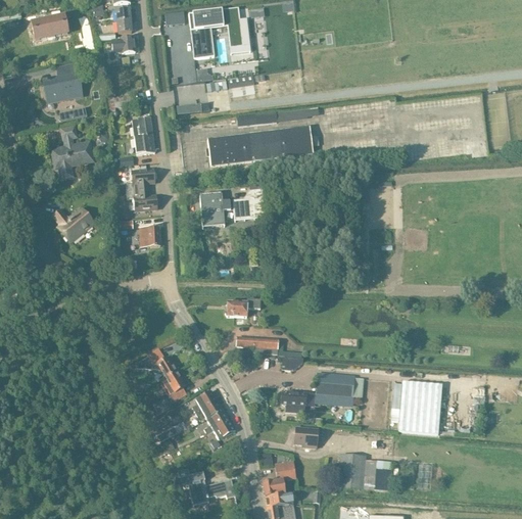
[(78,14),(76,5),(52,9),(53,17),(32,21),(36,40),(67,33),(64,17),(78,14)]
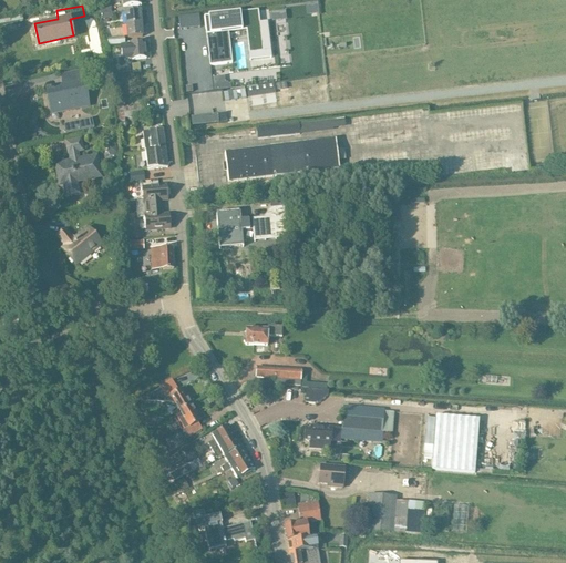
[(143,21),(141,8),(124,9),(125,22),(143,21)]
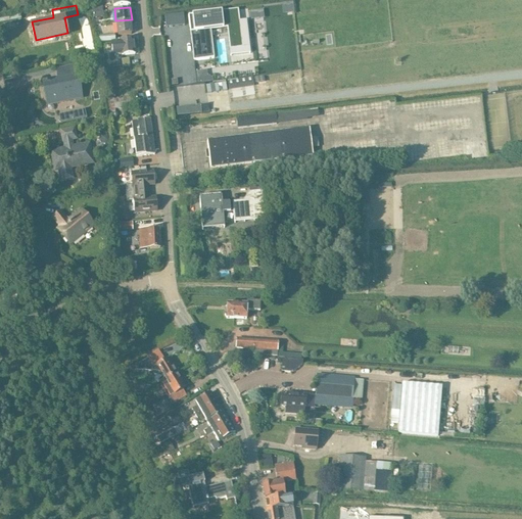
[(239,7),(189,12),(190,26),(193,25),(195,43),(192,44),(194,57),(215,55),(211,27),(228,25),(230,46),(243,45),(239,7)]
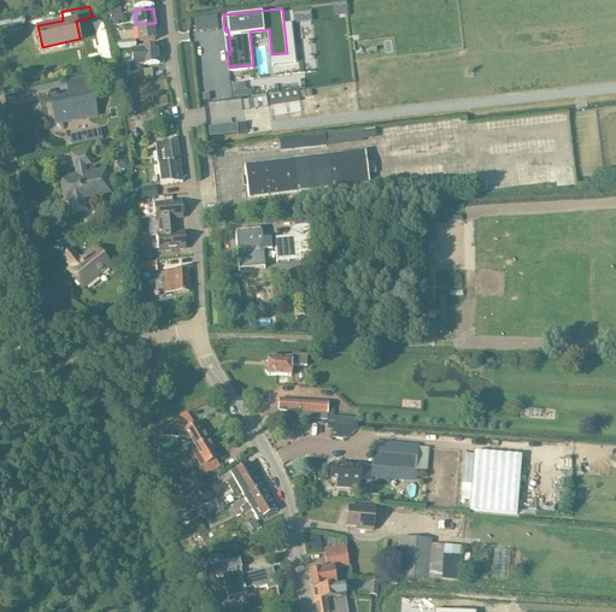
[(157,36),(156,23),(136,24),(139,39),(157,36)]
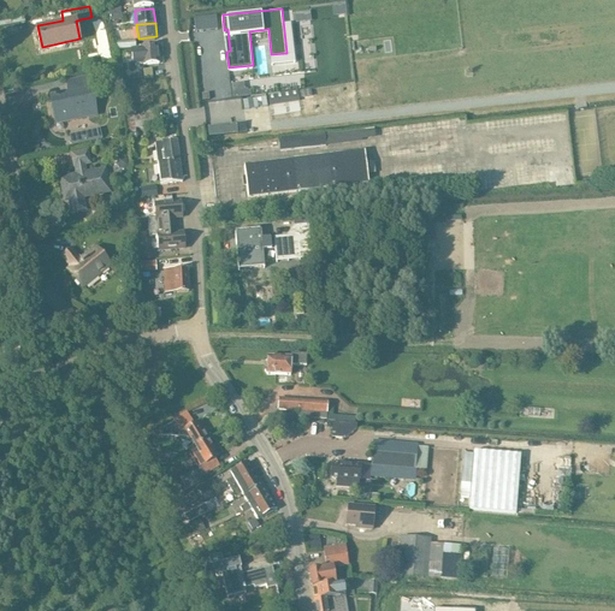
[(160,60),(158,42),(143,43),(145,54),(139,55),(140,61),(145,60),(145,61),(160,60)]
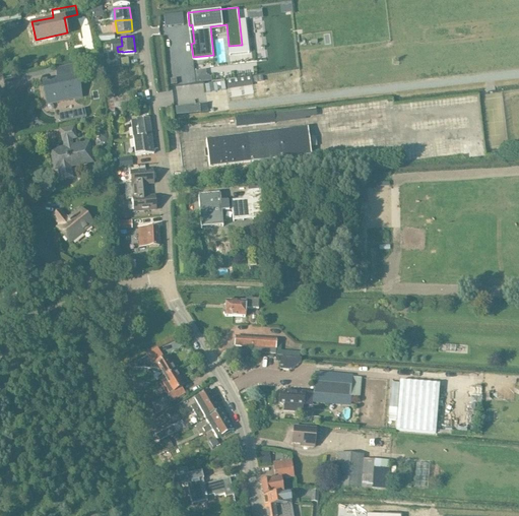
[(88,69),(101,67),(98,55),(86,57),(88,69)]
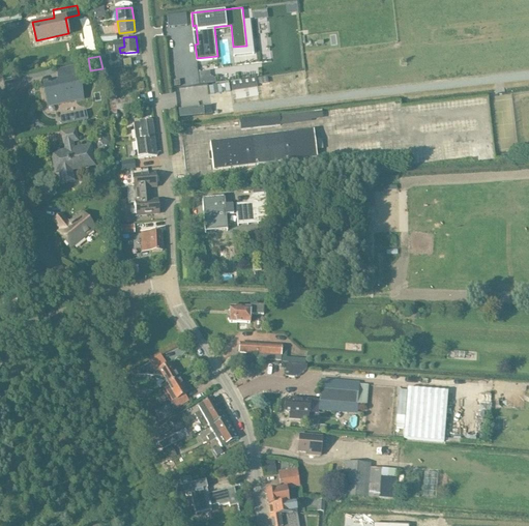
[(124,64),(123,57),(111,58),(112,66),(124,64)]
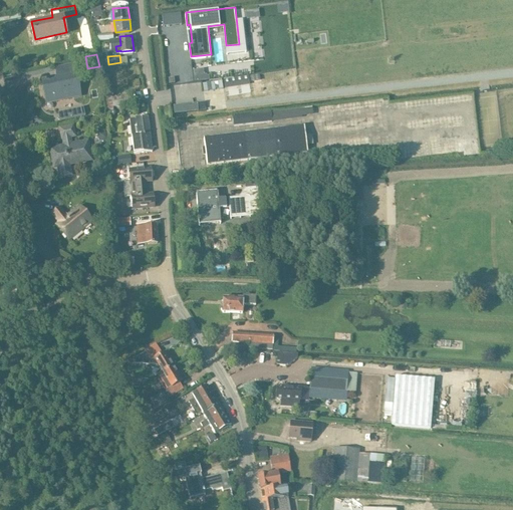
[(81,94),(75,62),(55,65),(57,74),(42,77),(47,101),(81,94)]
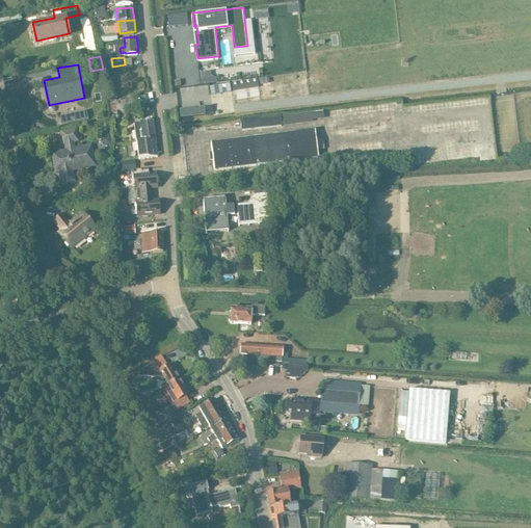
[(259,84),(258,74),(232,78),(233,88),(259,84)]
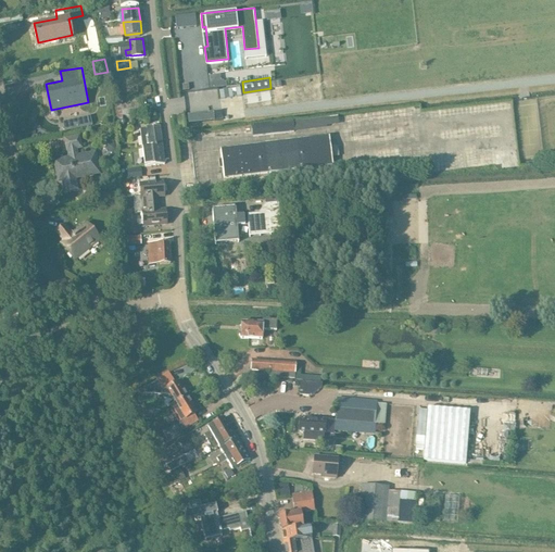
[(142,110),(140,100),(121,102),(122,112),(142,110)]
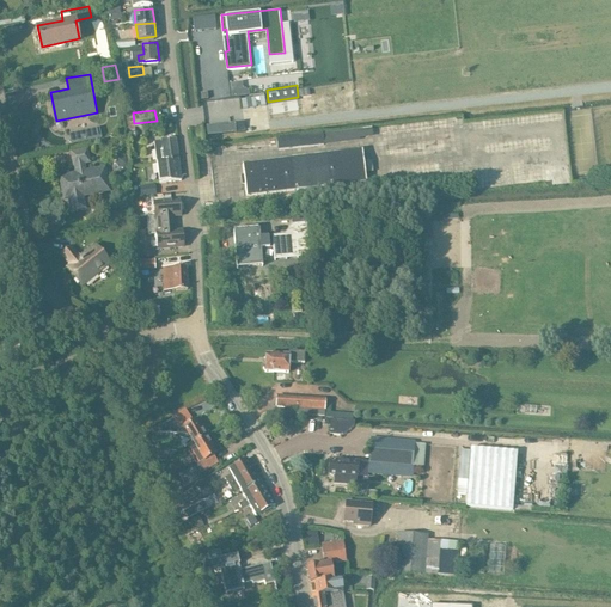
[(177,138),(156,140),(158,160),(178,158),(177,138)]
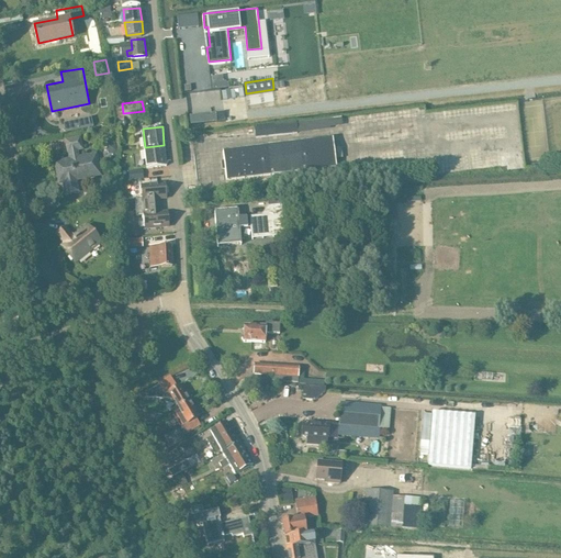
[(303,168),(304,175),(338,170),(337,164),(341,163),(340,156),(336,157),(333,135),(301,138),(279,142),(282,170),(303,168)]
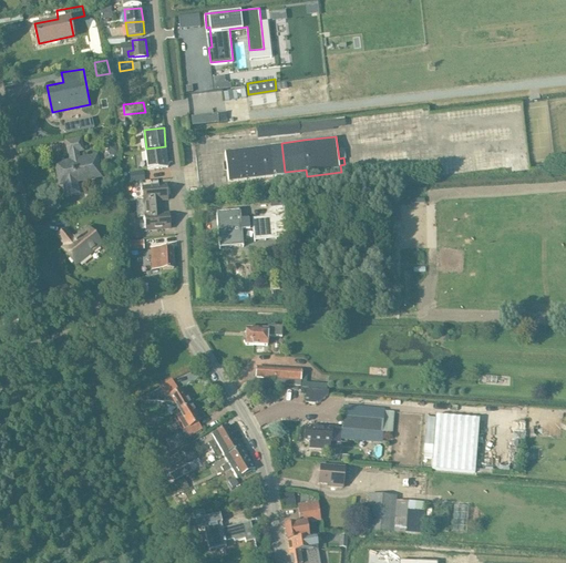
[(78,157),(76,149),(82,147),(80,137),(67,140),(69,150),(71,150),(72,157),(57,161),(60,181),(63,181),(65,192),(76,190),(74,178),(100,174),(96,154),(78,157)]
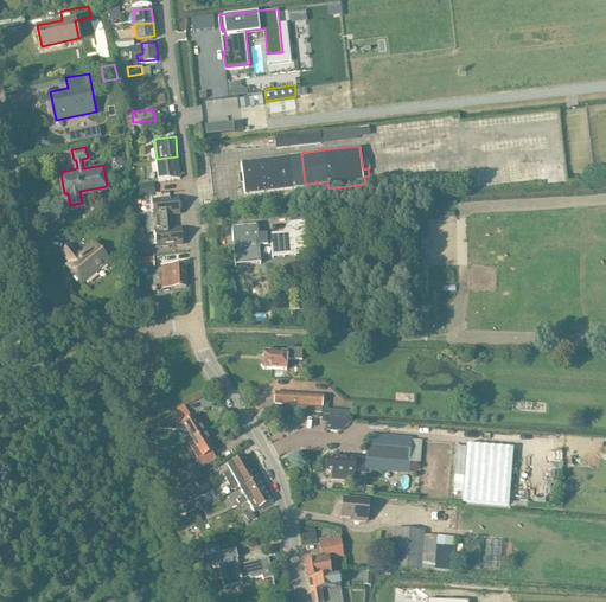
[(305,184),(301,153),(241,160),(246,191),(305,184)]
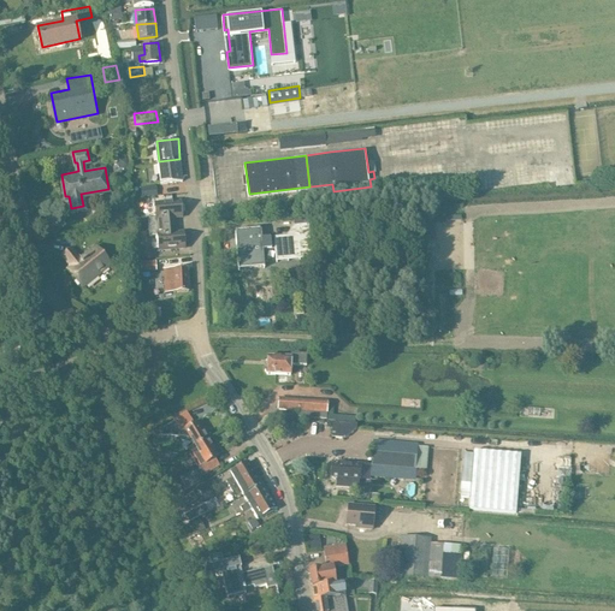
[(182,179),(179,159),(159,161),(158,161),(160,182),(169,181),(182,179)]
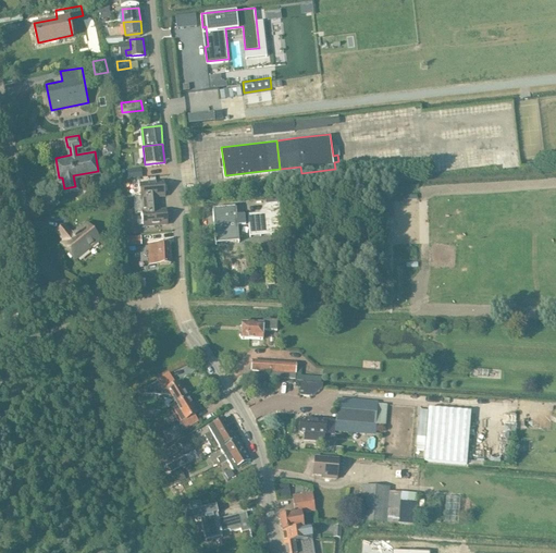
[(127,175),(143,174),(141,166),(126,167),(127,175)]
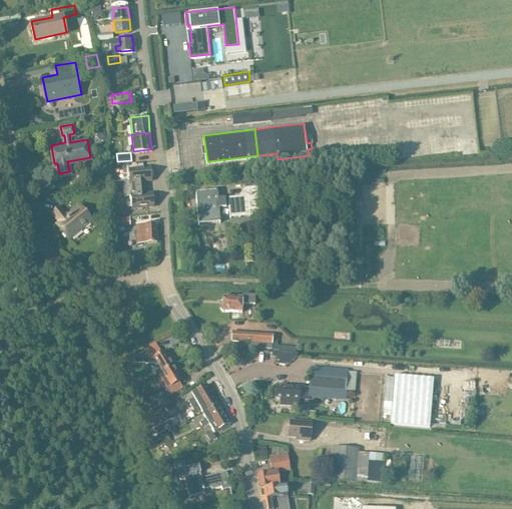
[(151,178),(149,165),(128,167),(129,179),(122,180),(123,187),(142,185),(142,179),(151,178)]
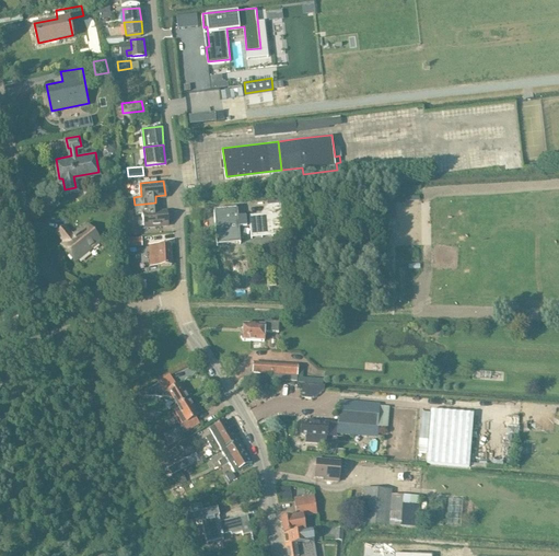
[(237,207),(236,205),(214,207),(214,209),(218,243),(241,241),(240,224),(251,223),(252,235),(283,233),(281,201),(267,203),(261,211),(261,217),(251,218),(251,212),(249,212),(249,213),(239,215),(237,207)]
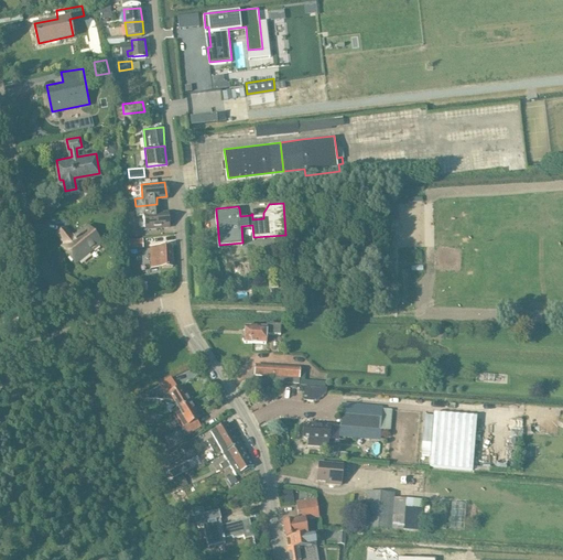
[(169,225),(168,211),(158,212),(157,204),(136,206),(137,214),(144,214),(145,227),(169,225)]
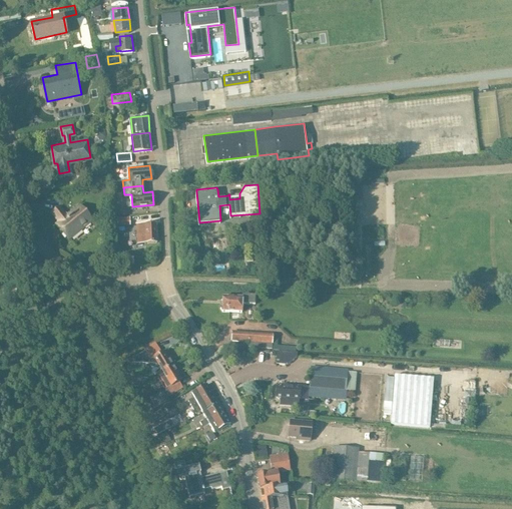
[(93,218),(79,201),(66,212),(60,203),(51,210),(60,220),(56,223),(68,238),(93,218)]
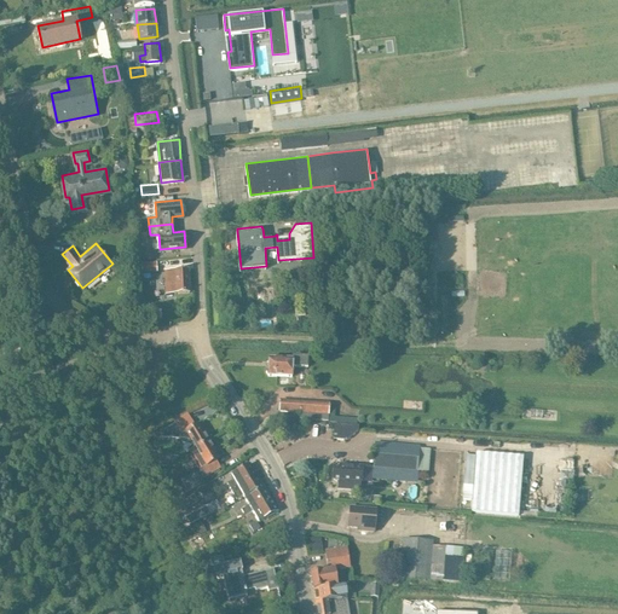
[(157,259),(142,260),(143,270),(157,270),(157,259)]
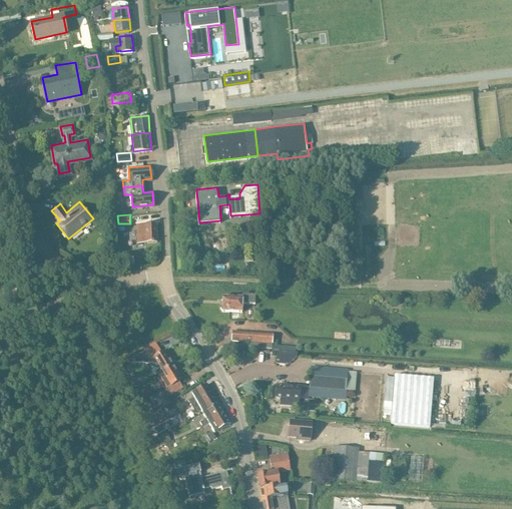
[(157,240),(156,221),(137,222),(138,241),(157,240)]
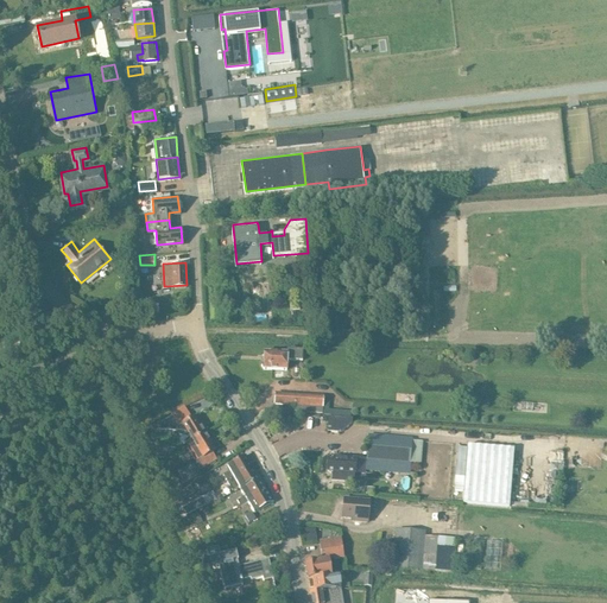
[(264,365),(264,366),(288,367),(288,356),(303,357),(303,347),(288,347),(288,349),(267,349),(267,355),(264,355),(264,357),(263,359),(263,362),(264,365)]
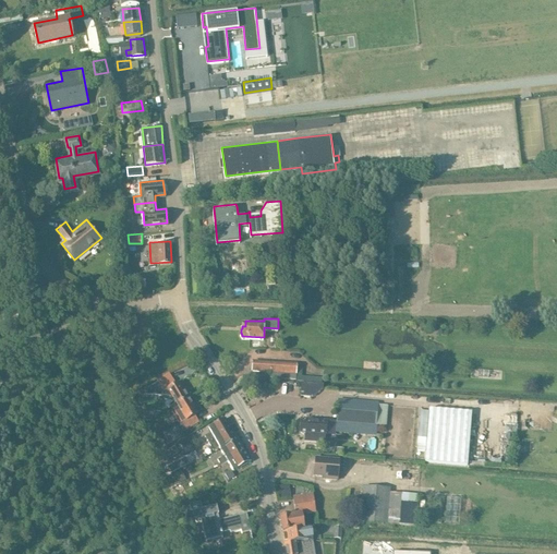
[(297,363),(297,361),(254,358),(253,368),(270,369),(270,374),(297,376),(297,374),(302,374),(302,364),(297,363)]
